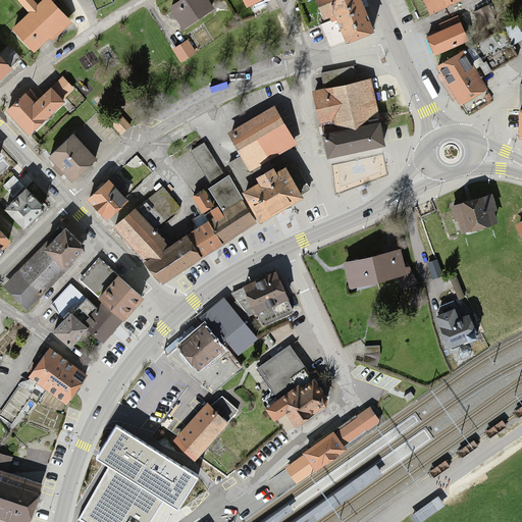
[(27,11),(9,28),(35,53),(68,21),(47,0),(38,0),(35,3),(31,0),(15,0),(15,1),(27,11)]
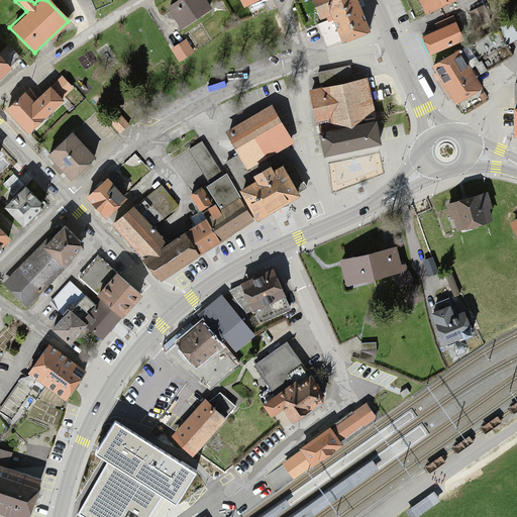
[(203,0),(175,0),(165,6),(180,28),(210,9),(203,0)]
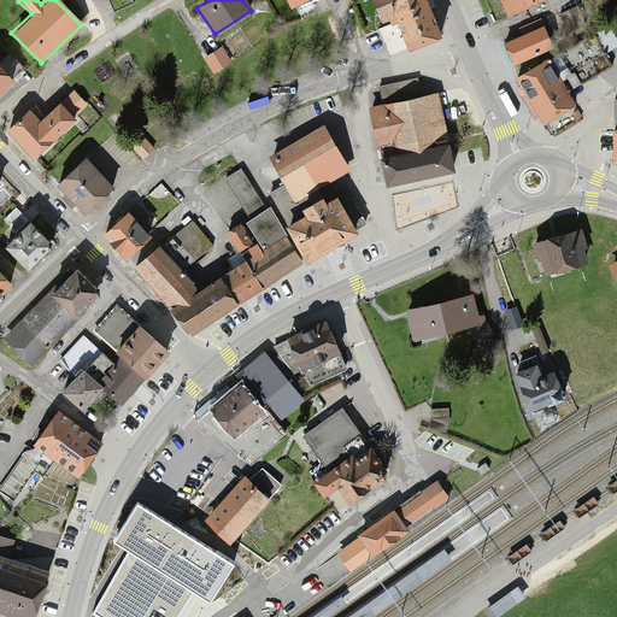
[(438,36),(423,0),(374,0),(382,18),(393,15),(407,48),(438,36)]
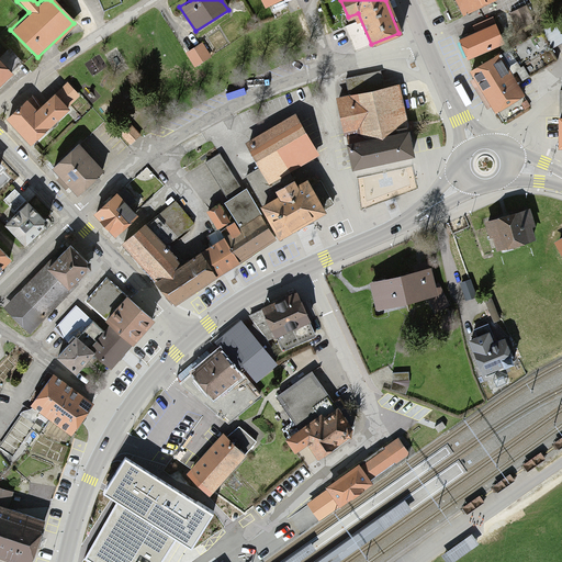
[(453,0),(460,14),(493,0),(453,0)]
